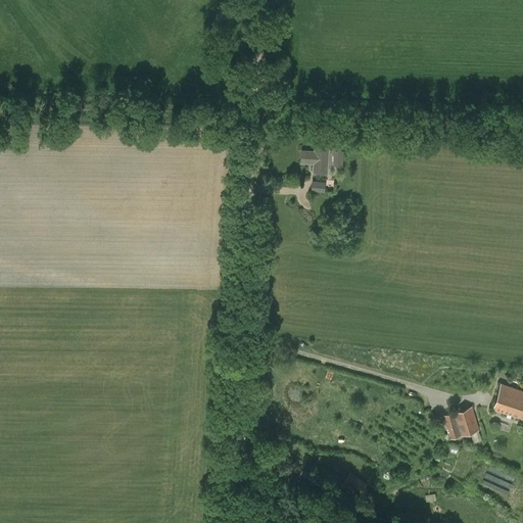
[(302,151),(301,161),(314,162),(314,172),(326,173),(328,150),(315,149),(315,151),(302,151)]
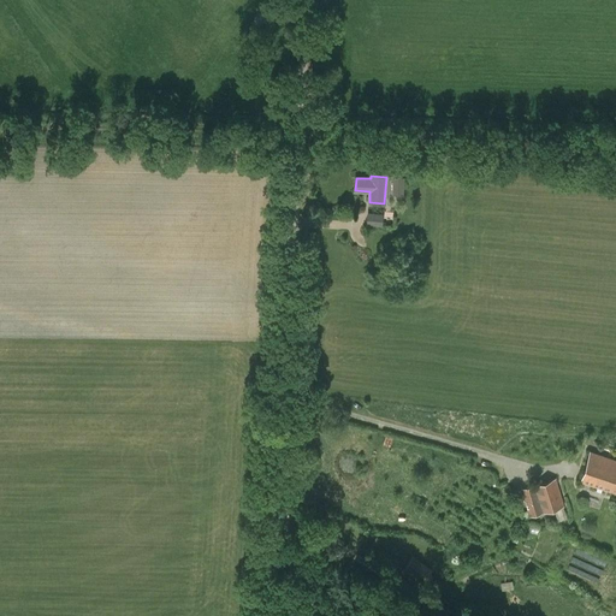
[(392,195),(403,195),(403,177),(392,177),(392,195)]
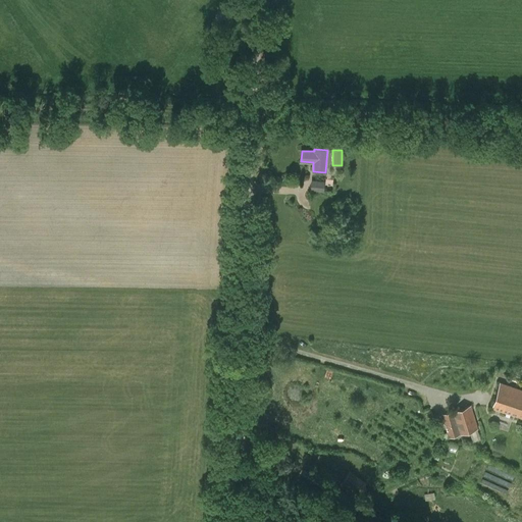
[(311,180),(310,190),(323,191),(324,181),(311,180)]
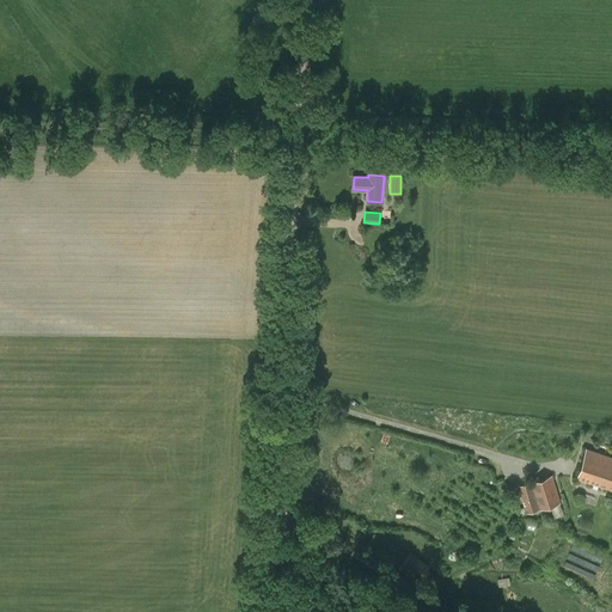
[(611,458),(586,450),(576,478),(611,489),(611,458)]
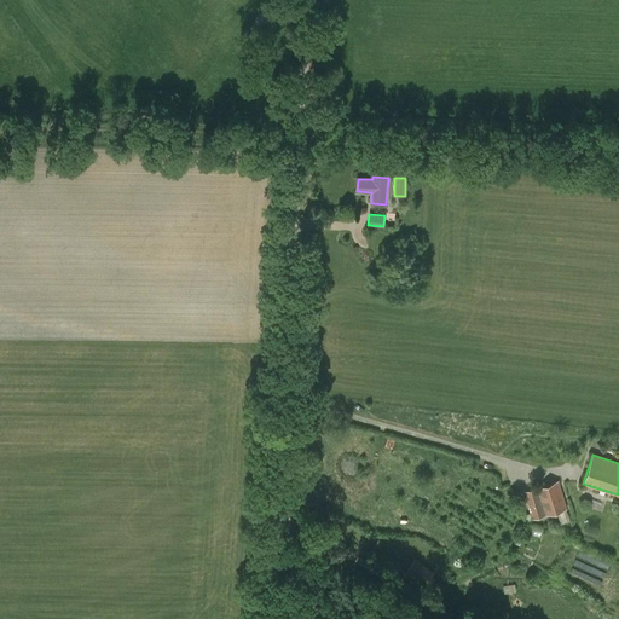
[(524,492),(532,520),(565,509),(559,481),(524,492)]
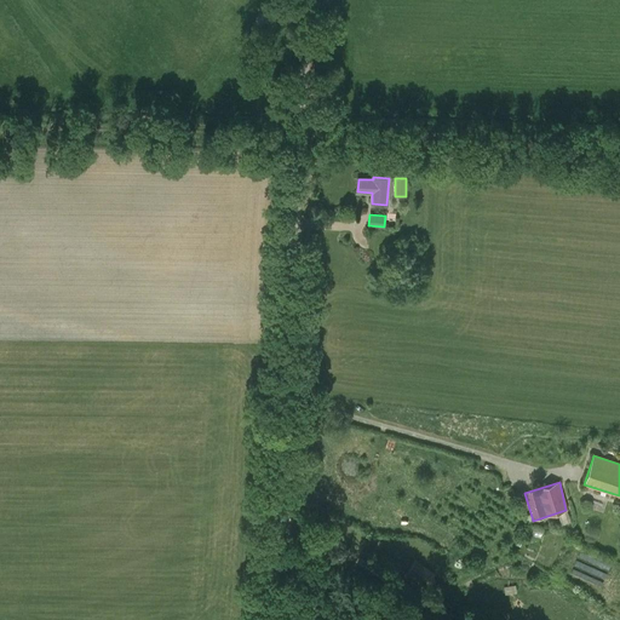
[(402,577),(423,591),(435,573),(415,558),(402,577)]
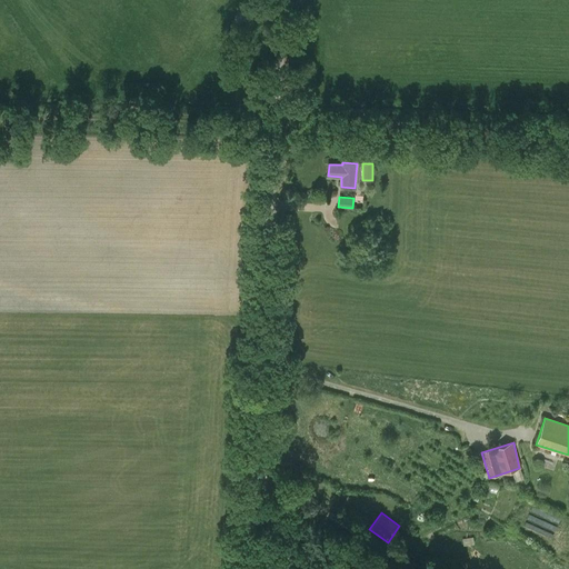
All buildings are outlined.
